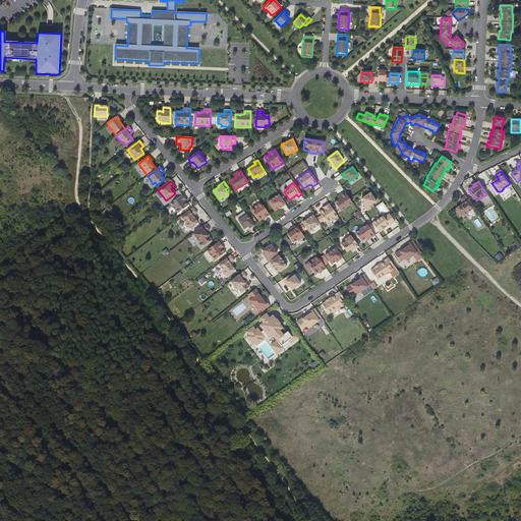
[(341,212),(352,204),(350,200),(345,192),(339,196),(341,198),(339,200),(335,204),(341,212)]
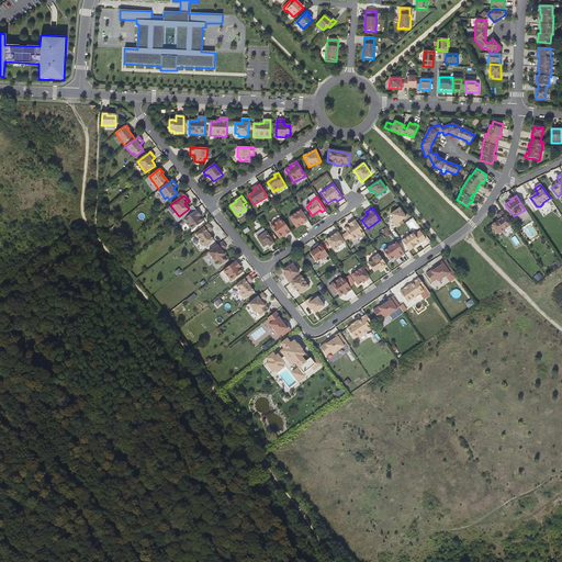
[(393,223),(397,228),(404,223),(402,221),(406,217),(400,208),(390,214),(395,221),(393,223)]
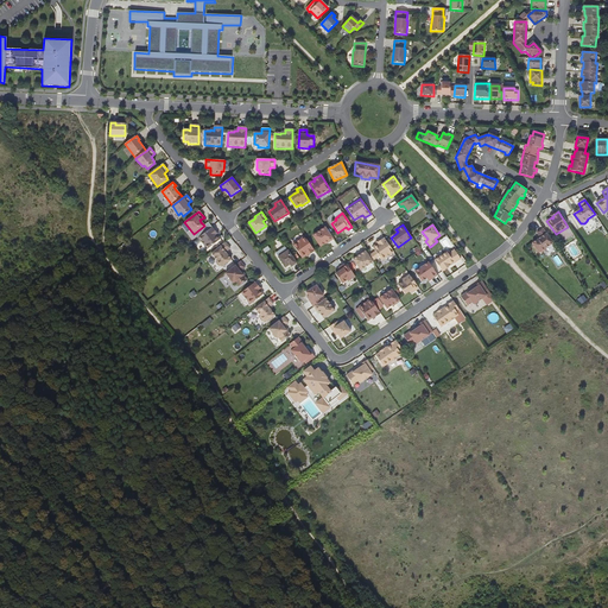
[(216,233),(211,227),(198,239),(207,249),(220,239),(216,235),(215,236),(214,234),(216,233)]
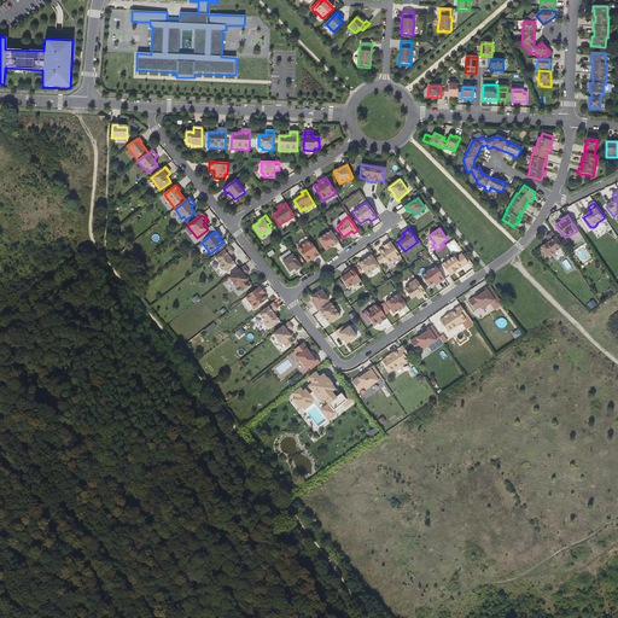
[(339,244),(331,232),(318,240),(326,251),(331,248),(334,245),(334,246),(339,244)]
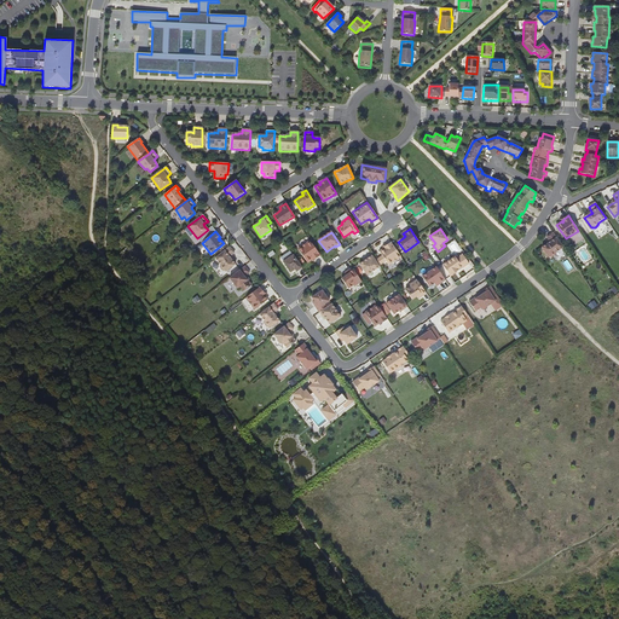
[(563,248),(554,233),(547,237),(550,243),(543,248),(549,258),(550,258),(553,258),(556,255),(556,253),(563,248)]
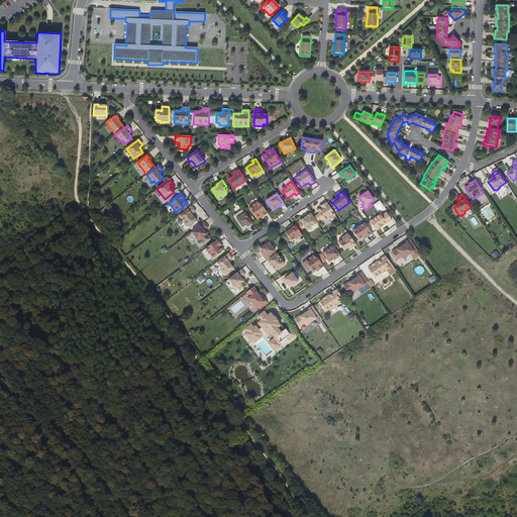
[(268,214),(259,201),(249,208),(257,219),(261,217),(260,216),(261,215),(263,217),(268,214)]
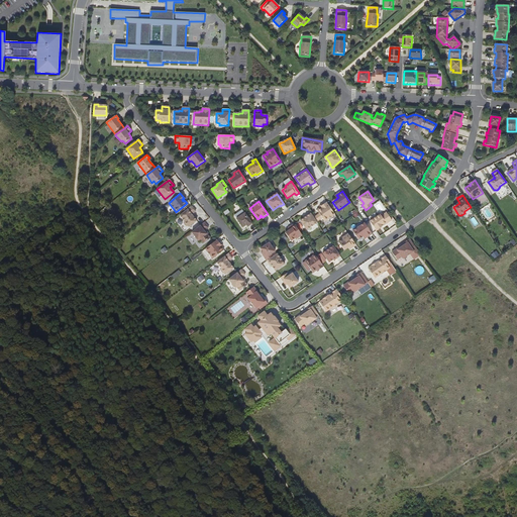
[(335,215),(326,202),(321,206),(322,208),(321,208),(321,207),(320,208),(317,210),(325,222),(335,215)]
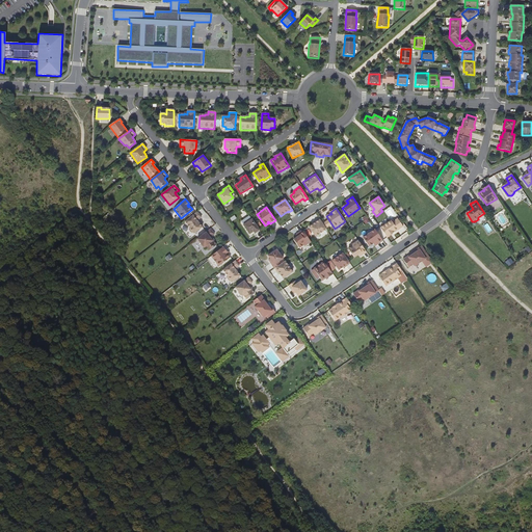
[(202,217),(197,212),(185,222),(189,228),(189,230),(191,233),(193,233),(194,234),(203,228),(198,222),(197,220),(198,220),(202,217)]
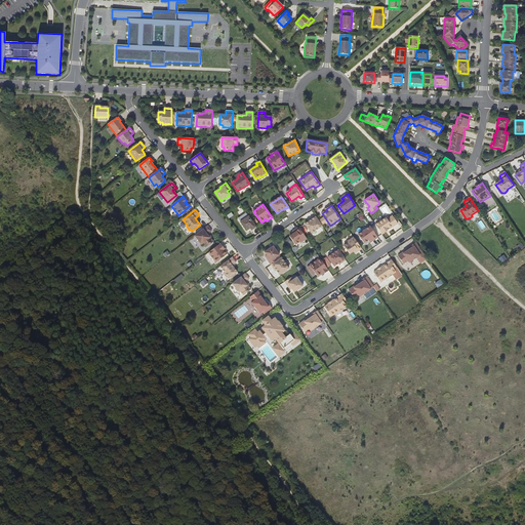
[(375,225),(382,235),(387,232),(386,231),(388,230),(388,231),(390,229),(392,227),(393,228),(398,224),(393,215),(388,219),(386,217),(375,225)]
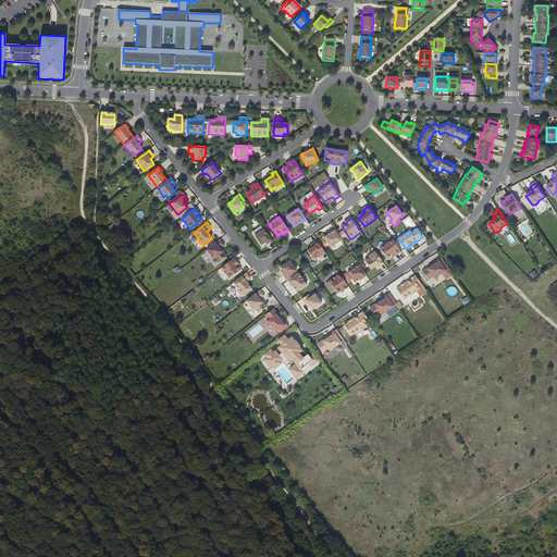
[(272,242),(263,230),(255,236),(261,246),(265,243),(267,242),(268,244),(272,242)]
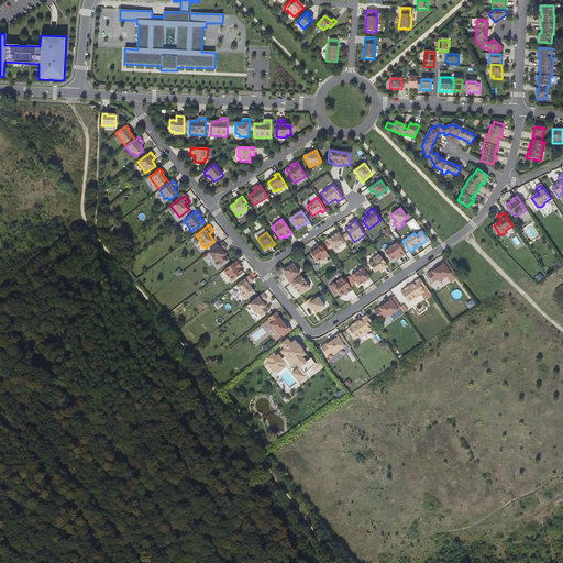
[(345,243),(338,232),(334,234),(334,235),(332,238),(327,241),(334,251),(345,243)]
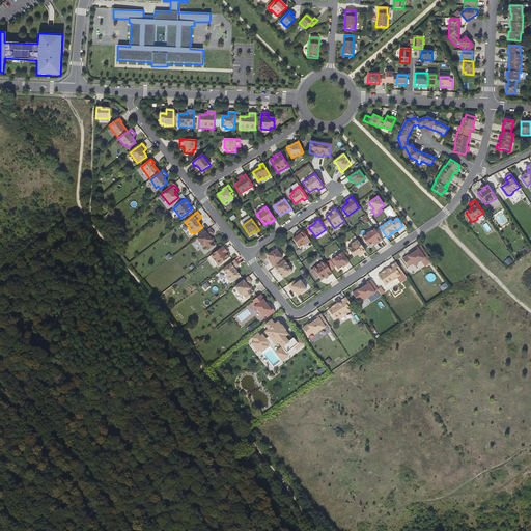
[(214,234),(210,229),(197,239),(200,244),(200,245),(202,247),(203,247),(203,248),(205,247),(208,251),(216,245),(213,241),(212,241),(210,238),(214,234)]
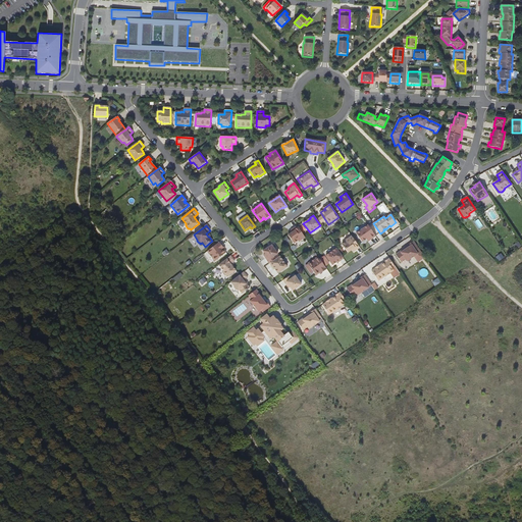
[(370,241),(376,237),(368,225),(356,233),(362,243),(366,240),(369,238),(370,241)]
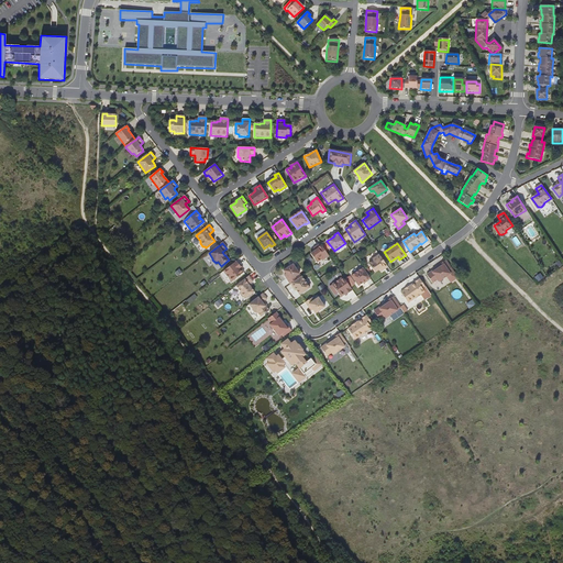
[(329,256),(320,244),(317,246),(318,249),(315,251),(310,254),(317,263),(321,260),(322,261),(329,256)]
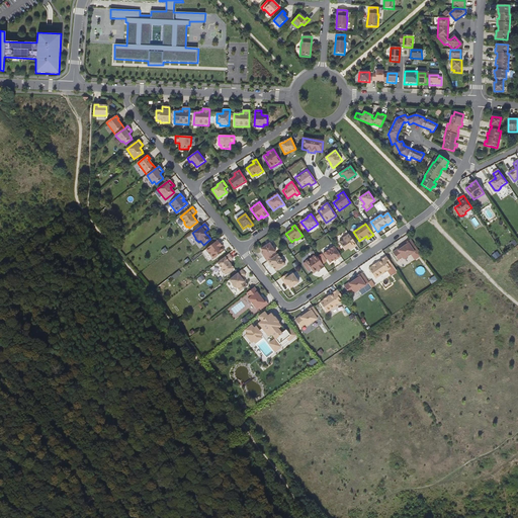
[(356,246),(349,235),(342,239),(343,240),(339,243),(345,251),(348,248),(352,246),(353,248),(356,246)]
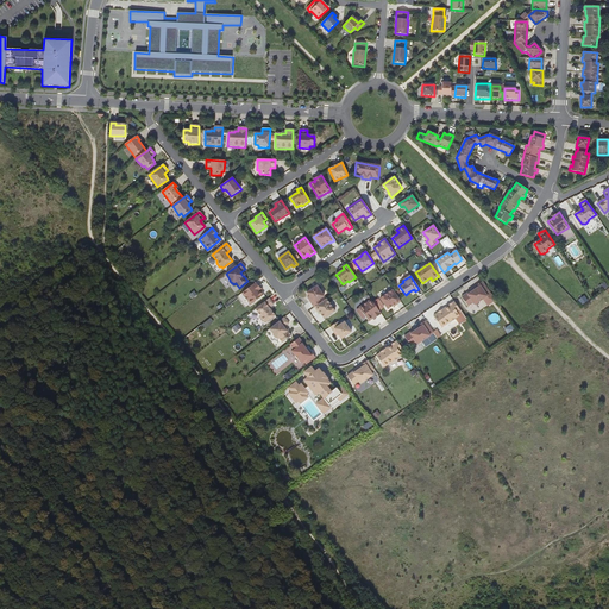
[(489,292),(482,282),(476,287),(477,288),(472,292),(471,290),(462,297),(469,307),(475,303),(476,306),(488,296),(485,294),(489,292)]
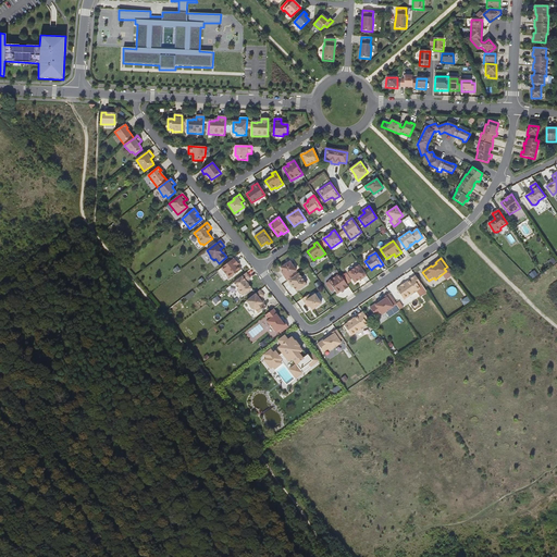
[(237,263),(234,259),(221,269),(229,279),(240,270),(238,265),(237,267),(236,265),(237,263)]
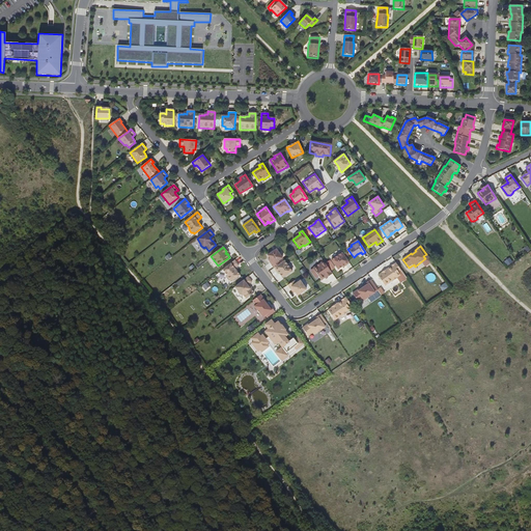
[(270,263),(274,269),(280,264),(277,259),(281,256),(276,249),(268,255),(270,259),(272,261),(270,263)]
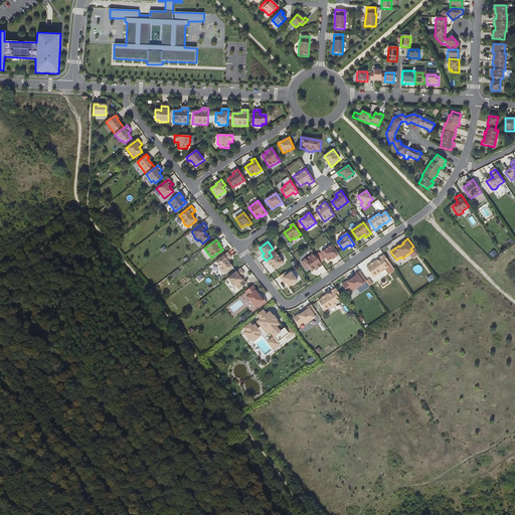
[(339,255),(332,245),(321,252),(328,262),(332,259),(335,256),(335,258),(339,255)]
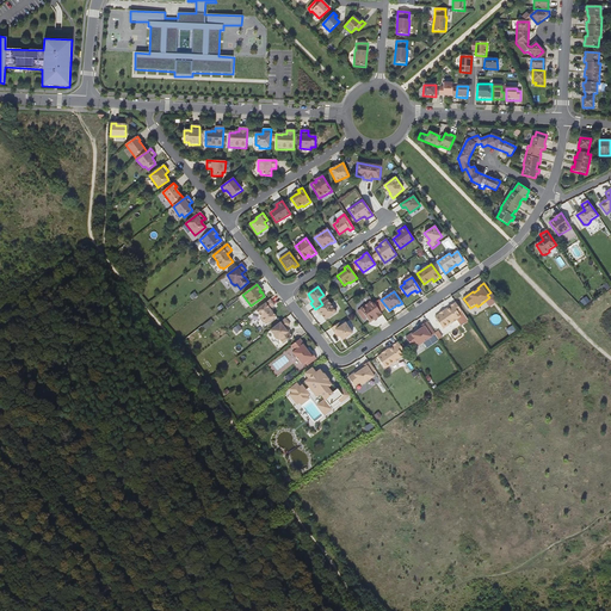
[(275,306),(270,300),(255,310),(261,318),(260,320),(263,323),(265,323),(266,325),(276,316),(271,312),(270,309),(271,309),(275,306)]
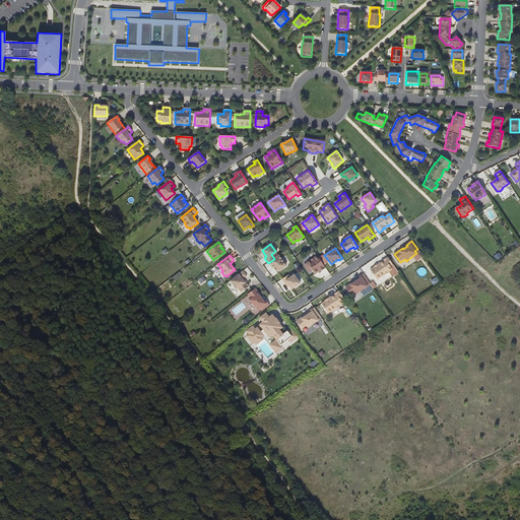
[(274,259),(268,263),(271,266),(271,265),(273,268),(276,272),(286,266),(278,256),(274,259)]
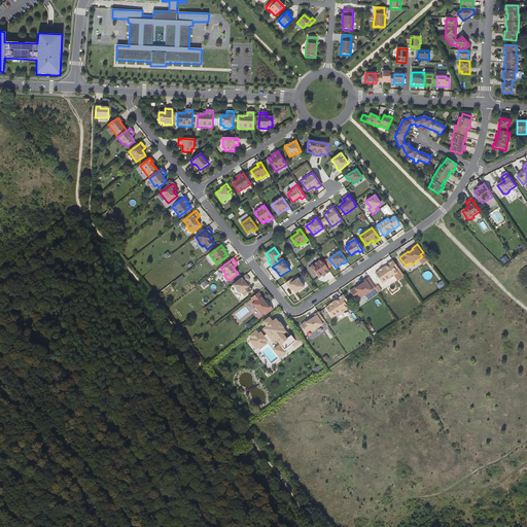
[(329,272),(321,259),(311,267),(319,278),(322,276),(322,275),(322,274),(323,274),(324,275),(329,272)]
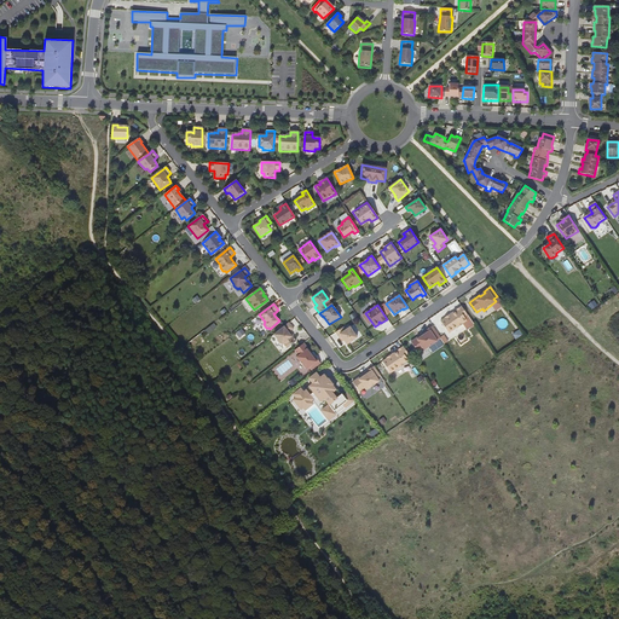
[(468,316),(462,306),(455,311),(456,312),(450,316),(450,314),(445,318),(445,319),(440,322),(449,334),(457,328),(458,329),(463,325),(462,324),(467,322),(464,318),(468,316)]
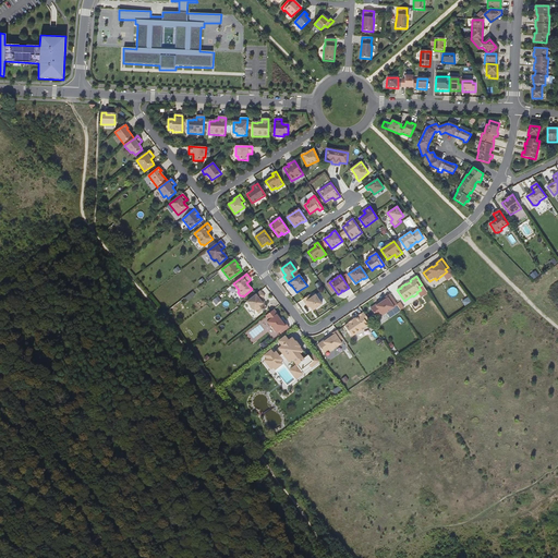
[(261,291),(246,302),(251,306),(250,307),(253,311),(257,315),(267,307),(264,304),(263,303),(263,304),(259,300),(262,300),(265,296),(261,291)]
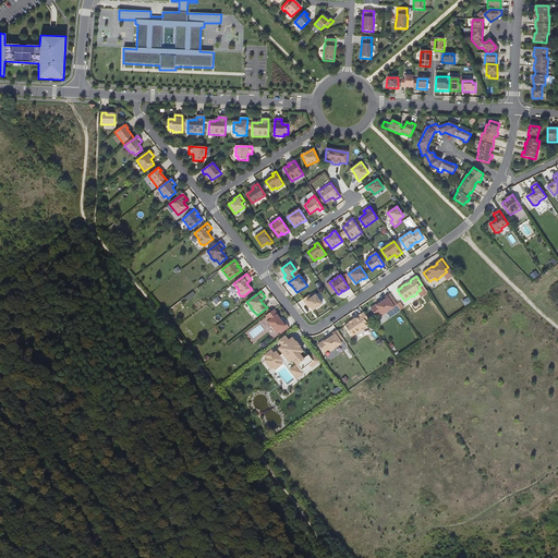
[(396,303),(389,294),(384,299),(385,301),(380,303),(379,302),(371,308),(376,317),(381,314),(383,316),(395,308),(392,305),(396,303)]
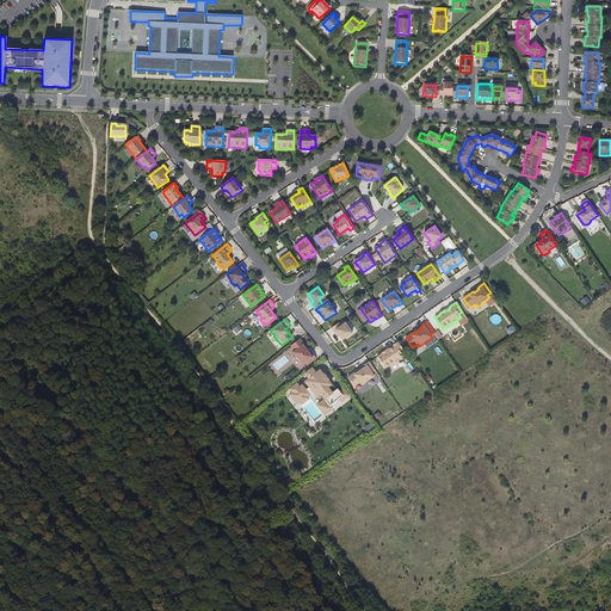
[(338,323),(332,328),(335,334),(338,333),(340,337),(343,340),(352,333),(345,323),(340,326),(338,323)]
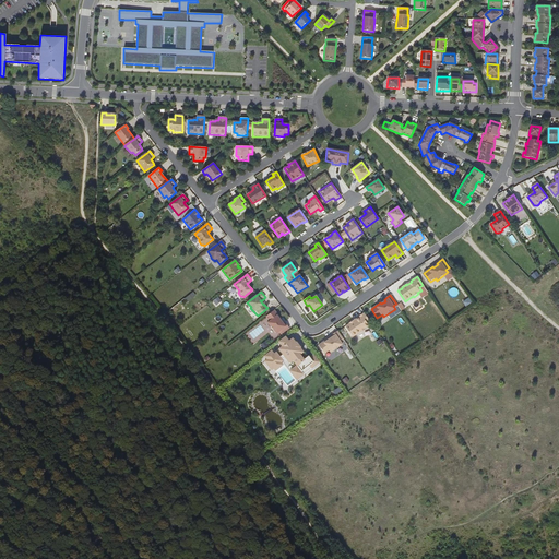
[(274,310),(265,317),(270,321),(268,323),(276,334),(280,332),(282,335),(289,329),(285,322),(283,323),(280,320),(281,319),(274,310)]
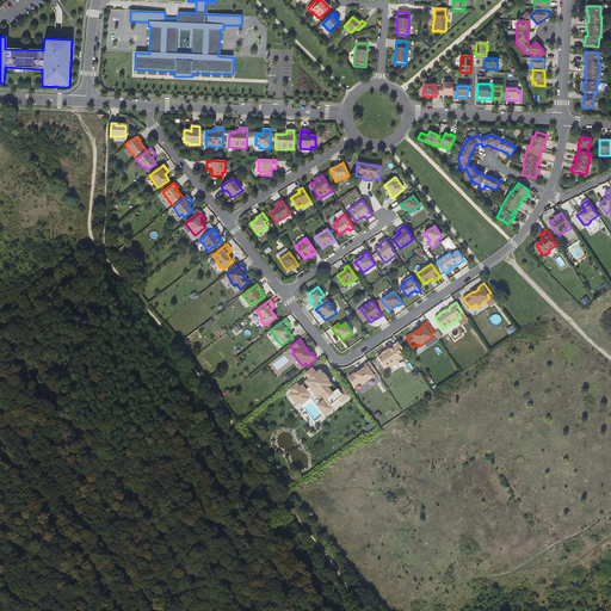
[(405,351),(397,343),(392,346),(392,347),(387,351),(382,353),(382,355),(377,357),(386,369),(394,363),(394,364),(400,360),(399,360),(403,357),(401,353),(405,351)]
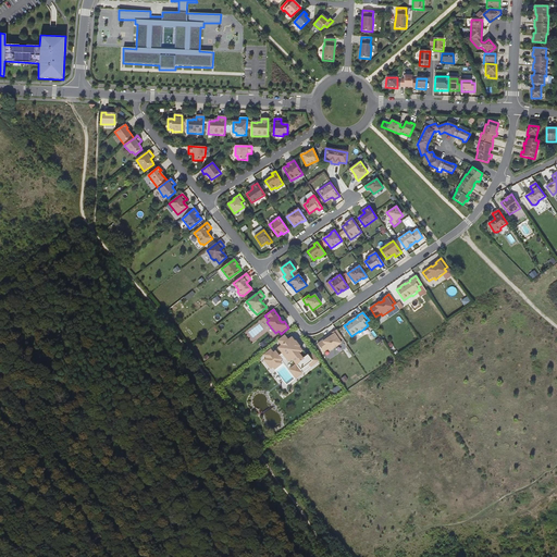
[(343,338),(336,330),(330,334),(331,336),(327,339),(326,338),(318,344),(323,354),(329,349),(330,351),(342,344),(339,341),(343,338)]
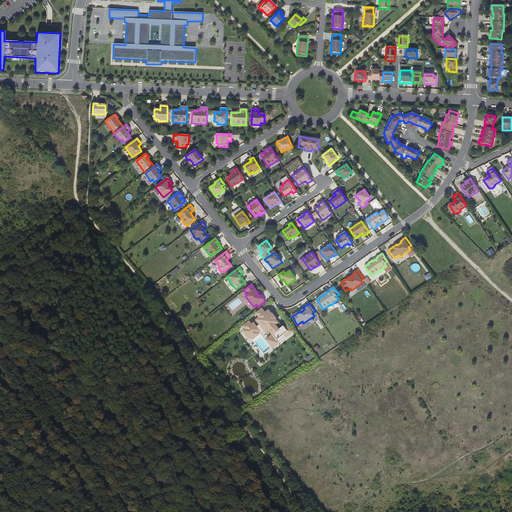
[(255,313),(258,317),(255,320),(259,325),(256,327),(253,323),(251,324),(249,321),(242,326),(245,329),(243,331),(249,338),(251,337),(257,332),(259,330),(258,329),(261,327),(265,332),(268,330),(272,335),(276,340),(278,338),(281,341),(292,332),(287,325),(284,328),(283,326),(278,330),(275,325),(278,322),(275,319),(275,318),(272,313),(271,314),(268,310),(265,313),(261,308),(255,313)]
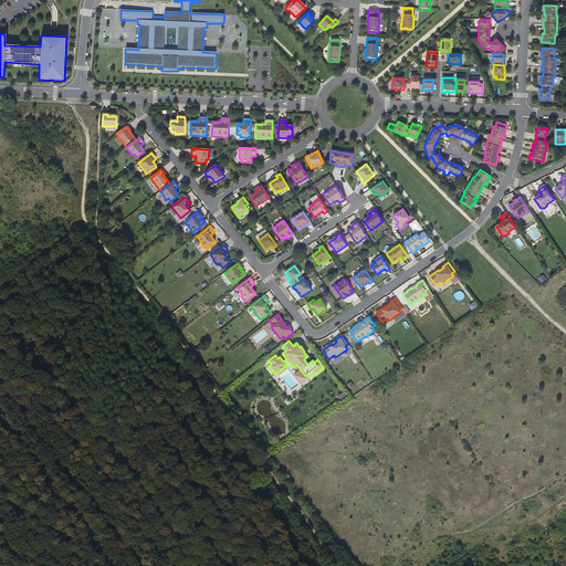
[(305,376),(301,370),(294,375),(301,385),(311,377),(307,374),(305,376)]
